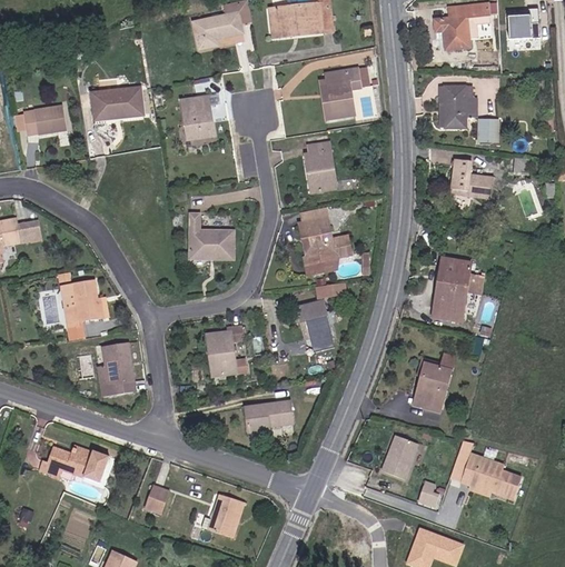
[(319,0),(319,1),(268,8),(271,39),(334,32),(330,0),(319,0)]
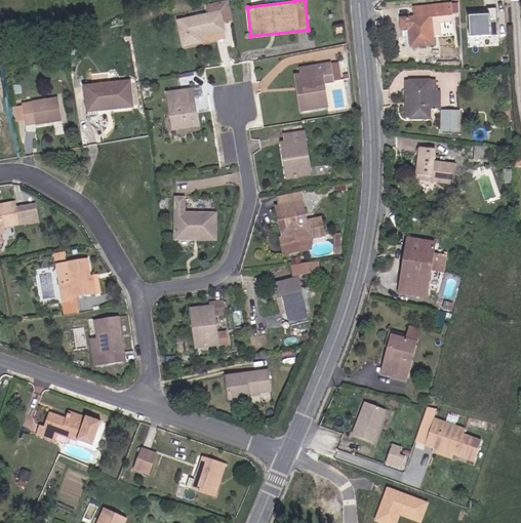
[(207,12),(177,18),(183,46),(225,37),(223,23),(231,22),(227,1),(206,6),(207,12)]
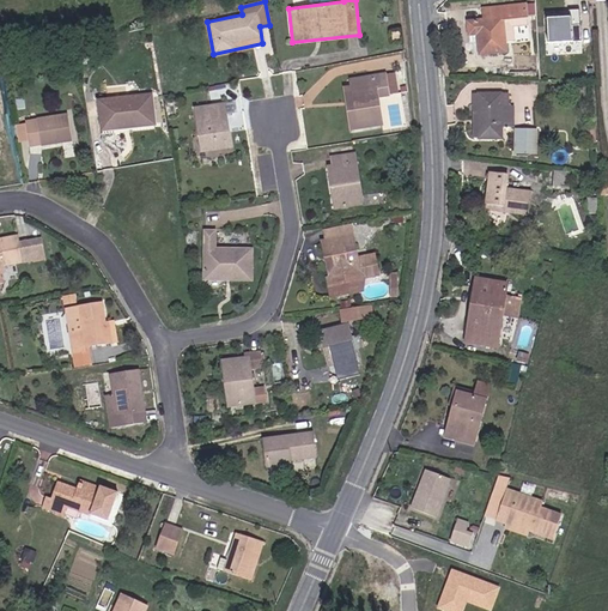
[(484,19),(468,19),(468,36),(476,35),(478,55),(506,52),(504,19),(528,18),(527,4),(482,7),(484,19)]
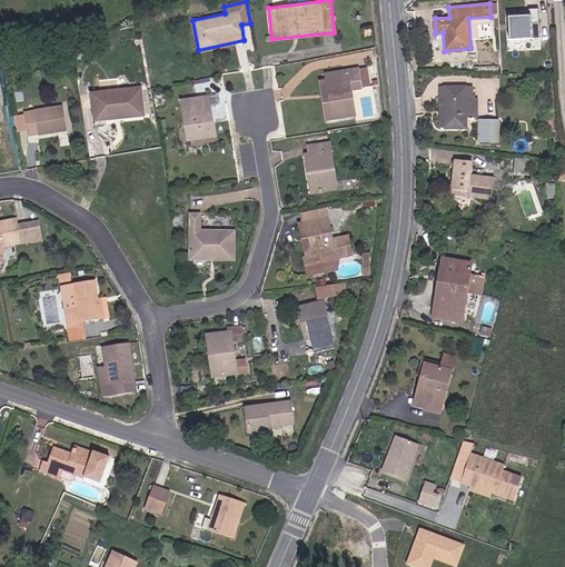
[(547,23),(532,21),(532,73),(551,72),(547,23)]
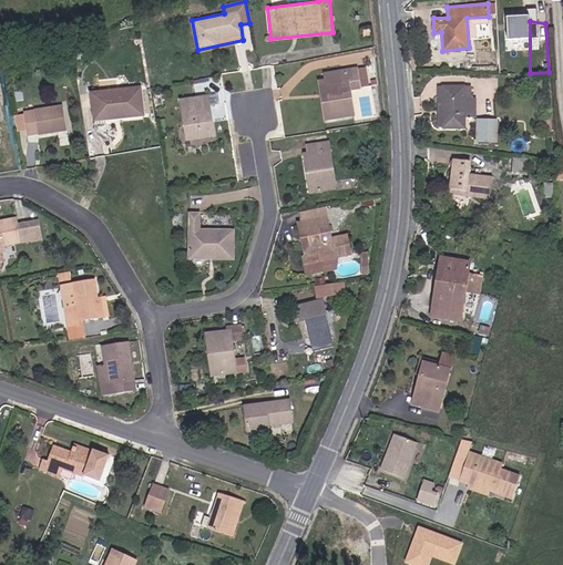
[(358,65),(325,73),(325,79),(318,80),(324,120),(355,116),(351,90),(360,89),(358,65)]
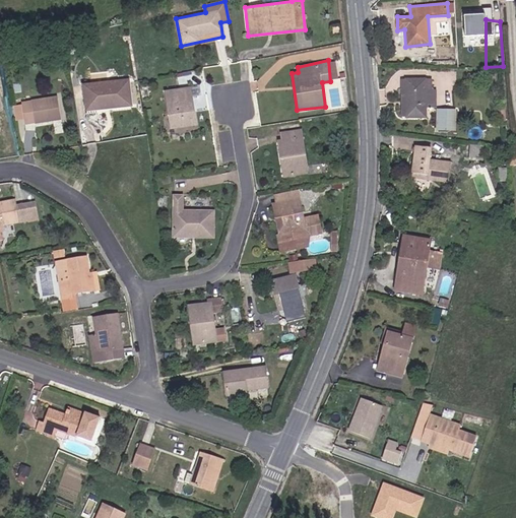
[(128,78),(82,83),(85,110),(132,106),(128,78)]
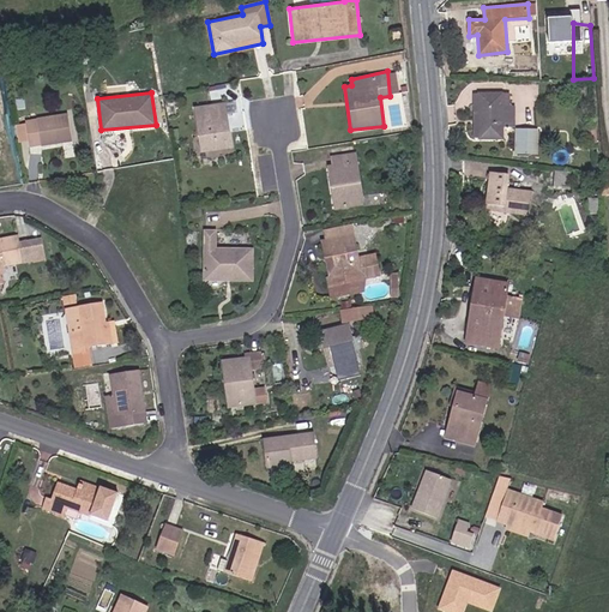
[(511,93),(476,94),(474,136),(502,138),(505,124),(514,125),(513,106),(511,102),(511,93)]
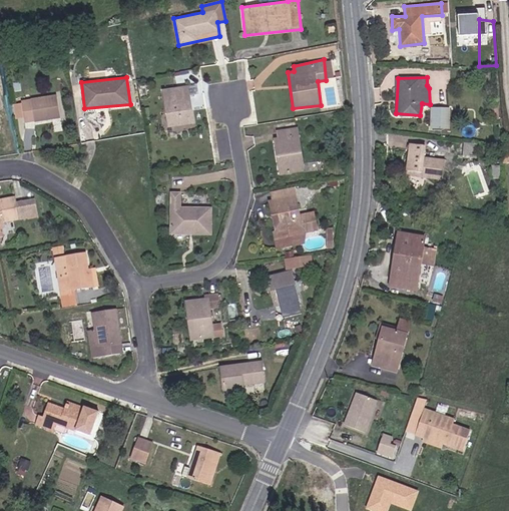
[(186,85),(161,89),(166,126),(192,123),(186,85)]
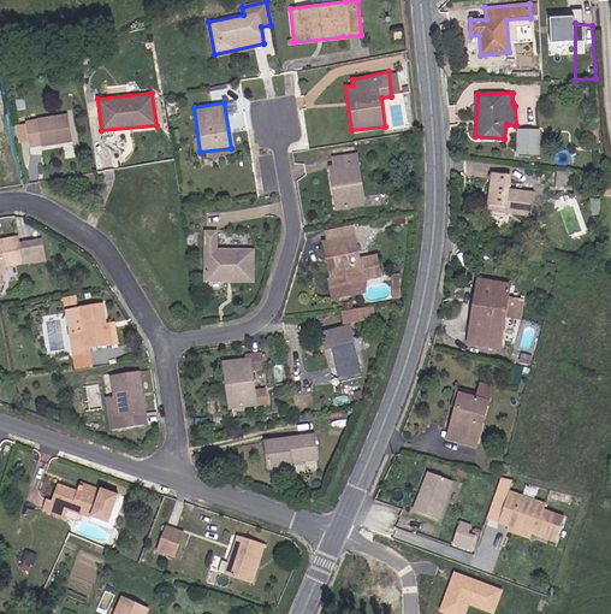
[(66,113),(25,122),(29,147),(71,141),(66,113)]
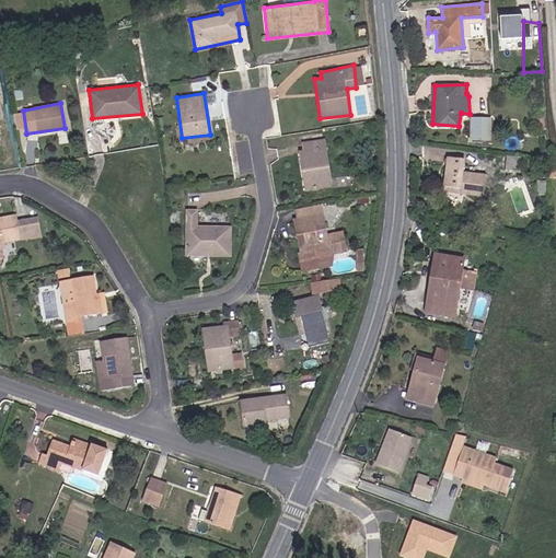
[(493,118),(472,117),(471,140),(494,142),(493,118)]
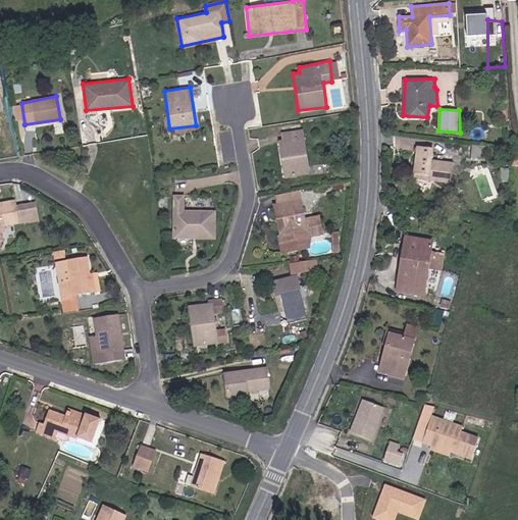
[(303,130),(282,133),(282,141),(279,142),(283,177),(307,174),(303,130)]
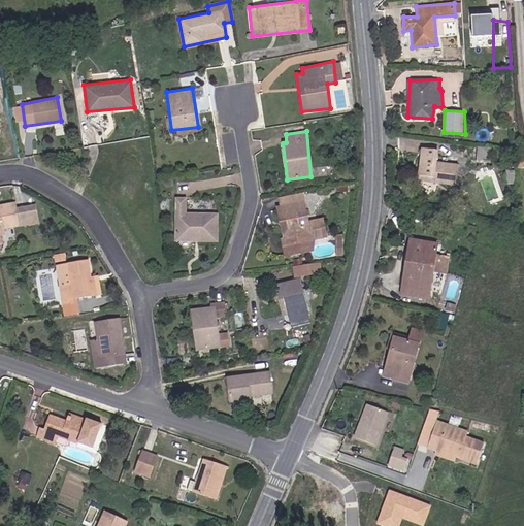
[(437,149),(421,146),(418,174),(456,181),(457,164),(436,162),(437,149)]
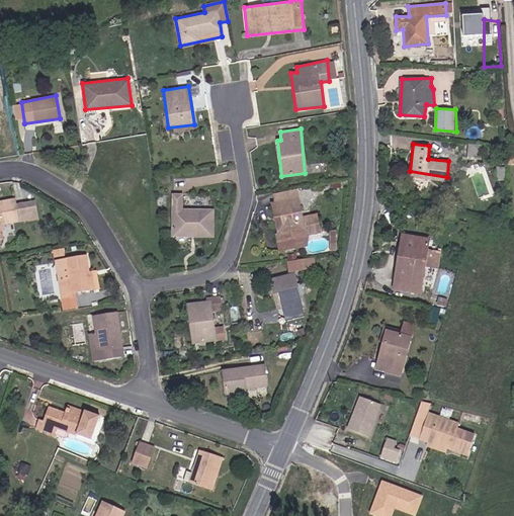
[(162,191),(168,189),(167,181),(160,181),(162,191)]
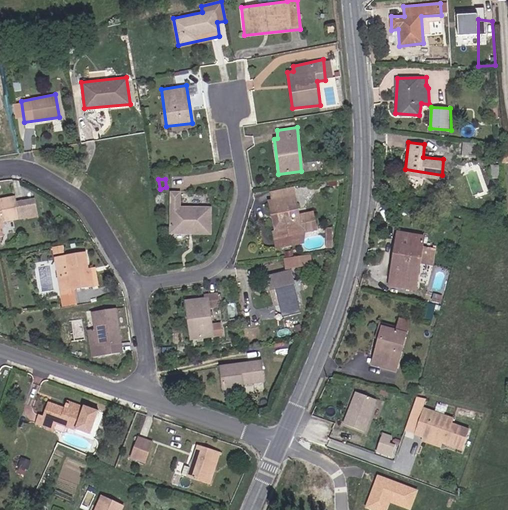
[(272,231),(276,247),(302,243),(305,232),(317,229),(312,211),(299,215),(293,187),(269,191),(272,199),(267,201),(273,231),(272,231)]
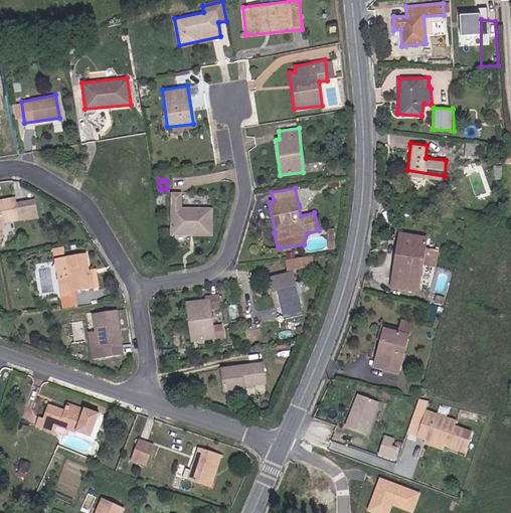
[(182,192),(170,192),(170,233),(212,235),(212,207),(182,206),(182,192)]
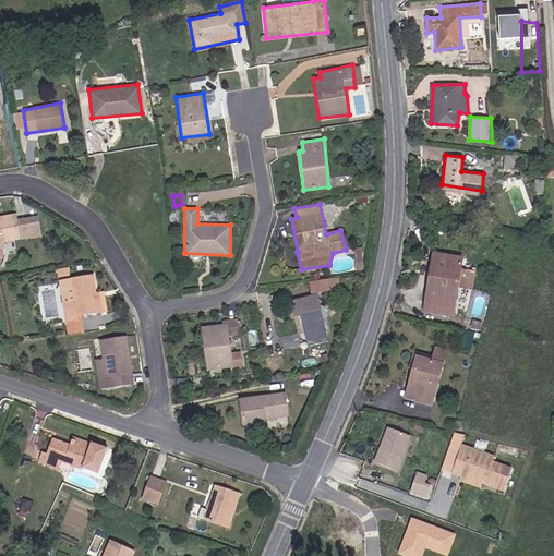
[(17,213),(0,215),(0,254),(3,254),(1,242),(21,239),(17,213)]
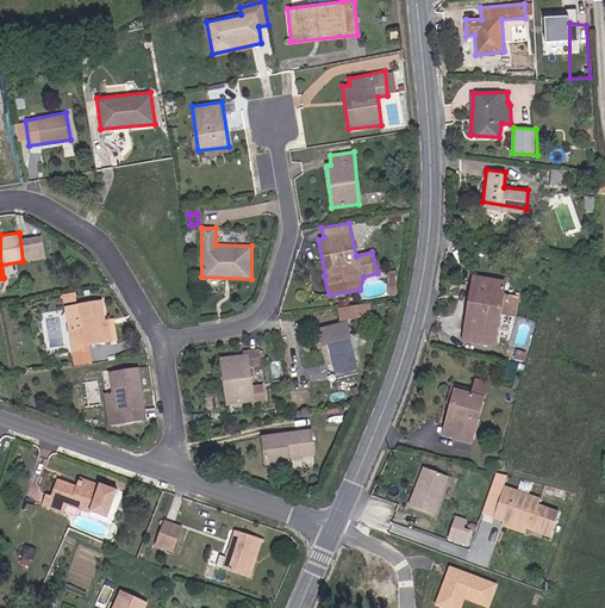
[(504,280),(473,275),(465,339),(497,346),(500,315),(504,280)]
